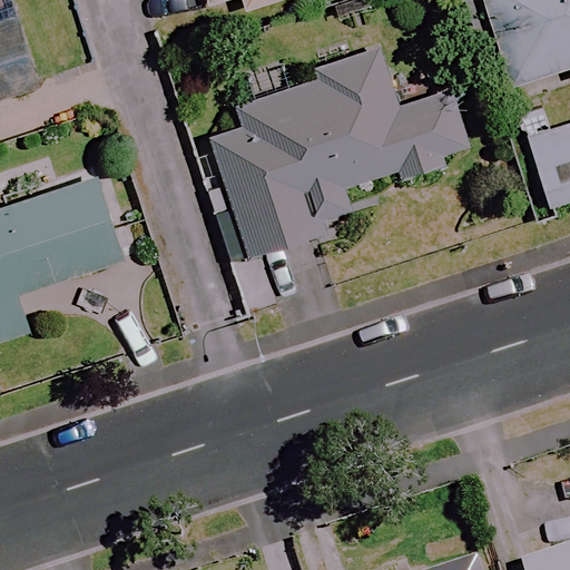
[(0,0),(0,90),(42,77),(17,0),(0,0)]
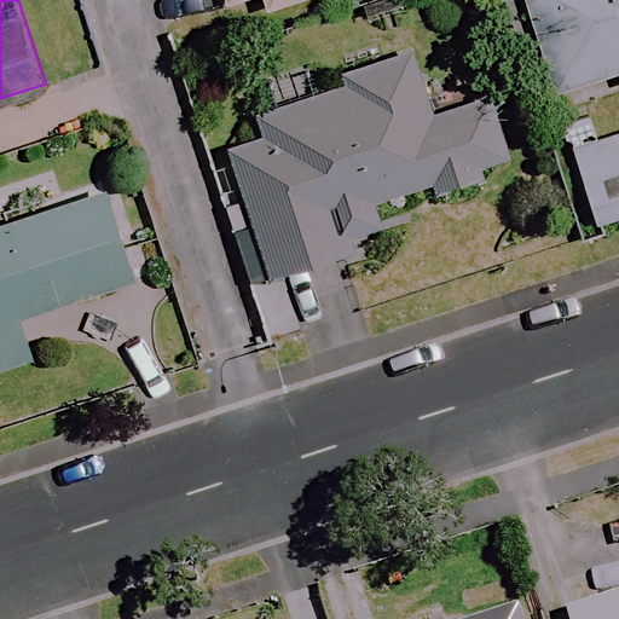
[(219,0),(221,7),(246,0),(259,0),(262,12),(306,0),(219,0)]
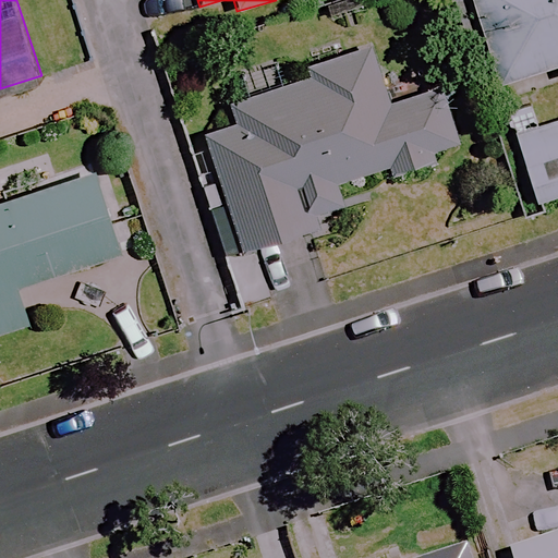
[(557,0),(470,0),(497,84),(557,64),(557,0)]
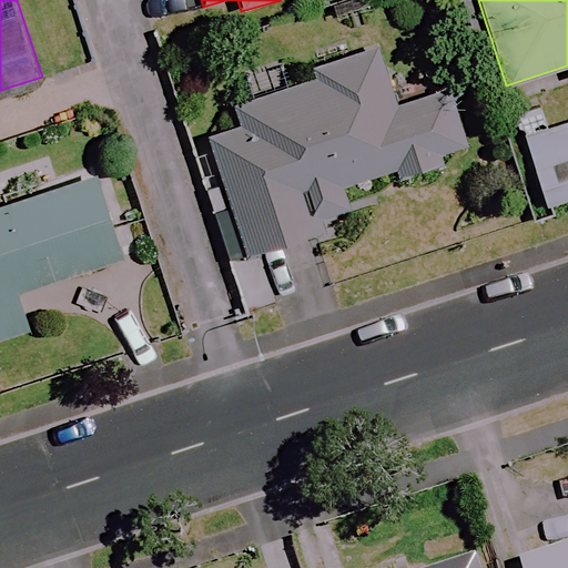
[(396,108),(377,49),(313,70),(316,80),(237,107),(243,124),(206,138),(246,255),(351,221),(340,189),(393,171),(395,179),(469,153),(448,91),(396,108)]
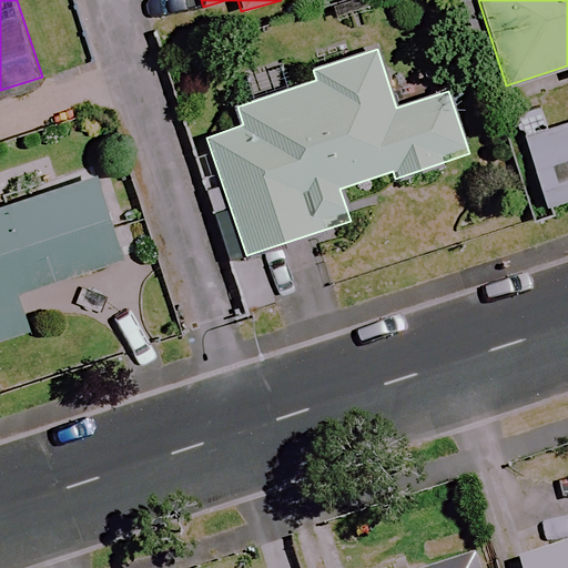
[(567,144),(551,150),(544,127),(519,135),(546,210),(567,202),(567,144)]
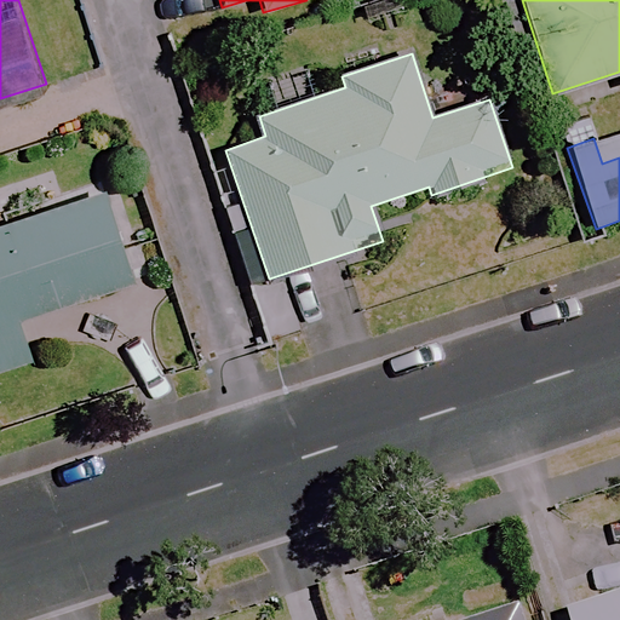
[(139,271),(113,183),(0,217),(0,361),(38,350),(24,306),(139,271)]
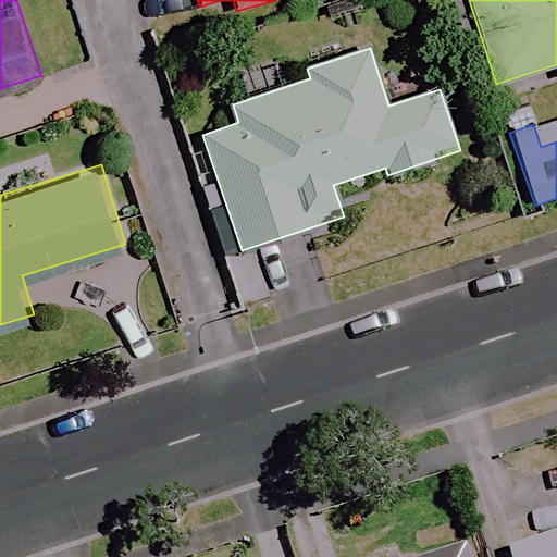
[(556,556),(556,534),(510,549),(512,556),(556,556)]
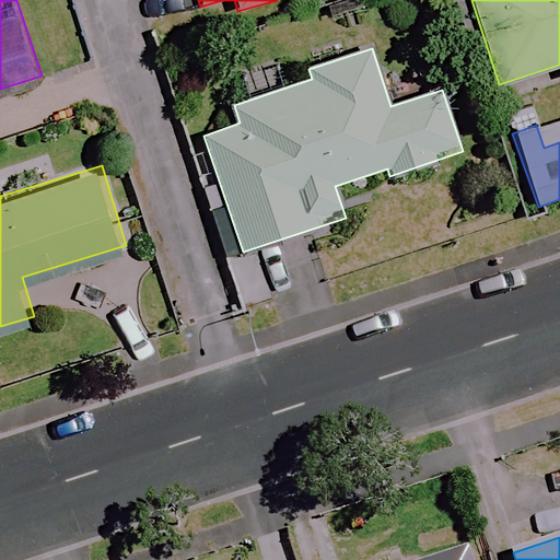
[(471,559),(468,548),(431,559),(471,559)]
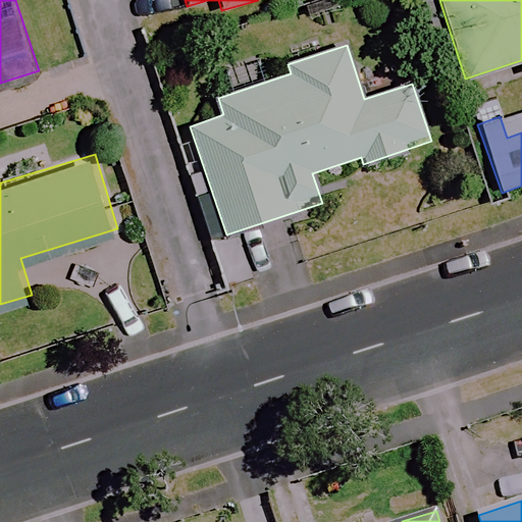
All buildings are outlined.
